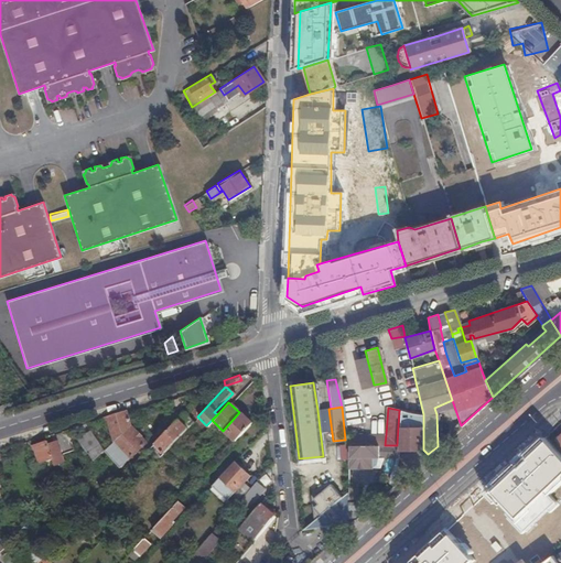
[(129,425),(125,410),(105,415),(112,440),(129,425)]
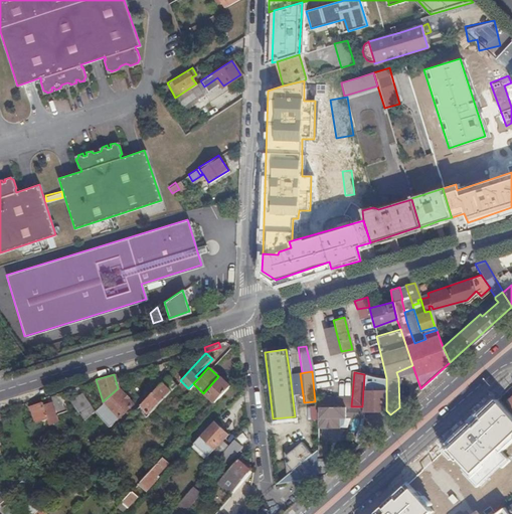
[(175,384),(167,376),(139,403),(147,411),(146,412),(147,413),(163,397),(175,384)]
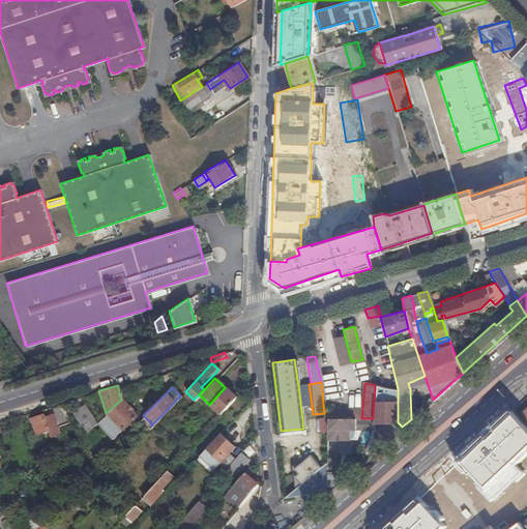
[(218,414),(235,397),(225,387),(209,405),(218,414)]
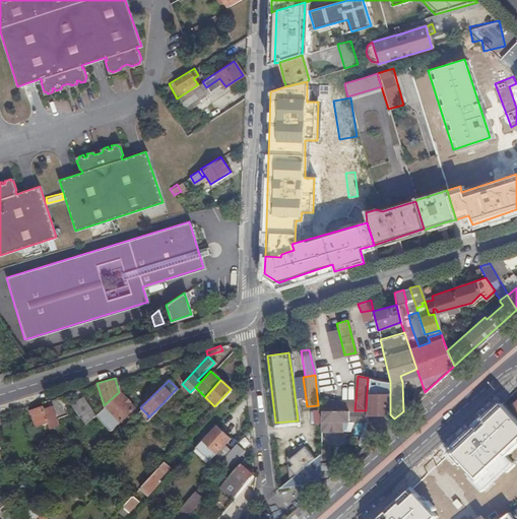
[(200,399),(203,395),(195,387),(191,391),(200,399)]
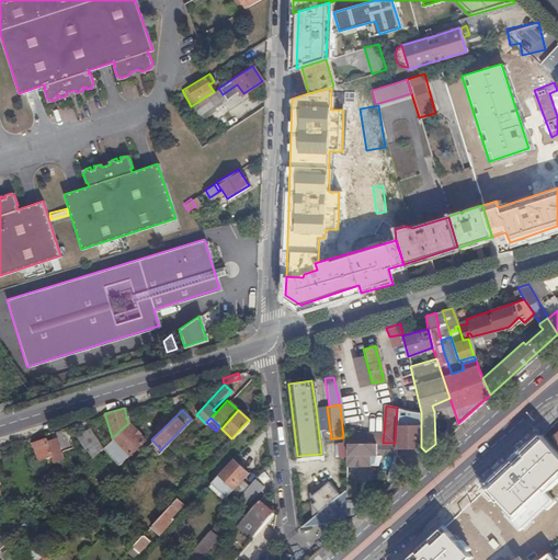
[(145,440),(128,423),(112,437),(102,447),(117,464),(145,440)]
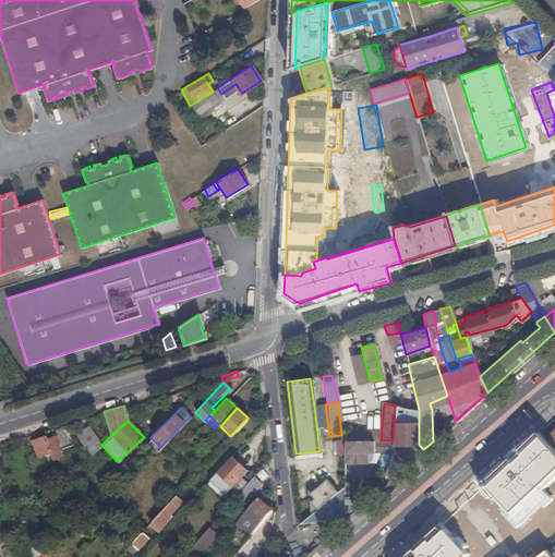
[(393,440),(393,445),(419,445),(419,422),(394,422),(393,440)]
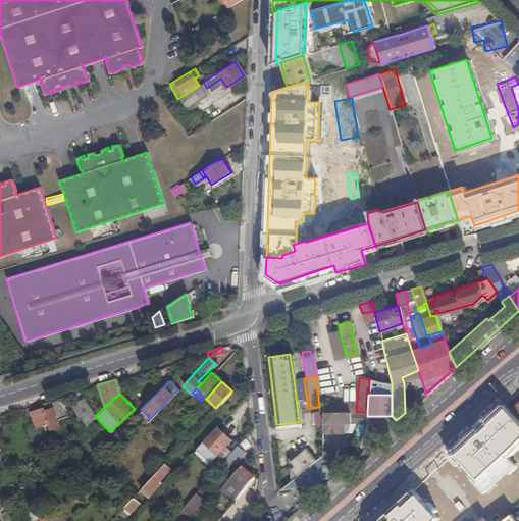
[(85,425),(95,416),(92,412),(82,397),(69,405),(78,417),(85,425)]
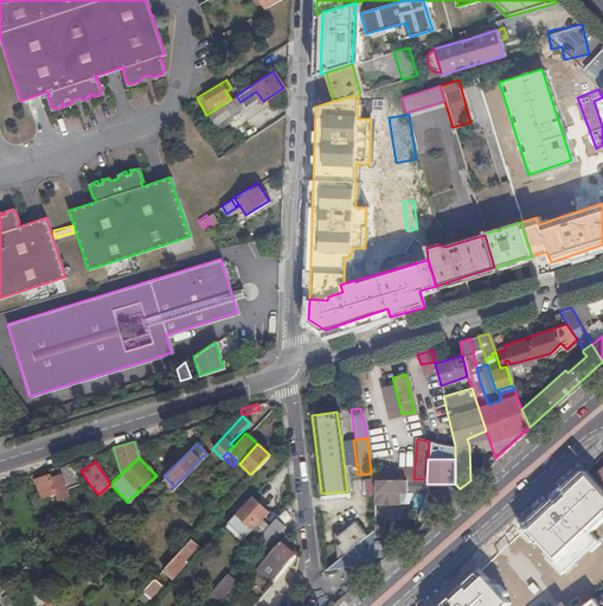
[(372,493),(372,504),(398,504),(398,497),(398,492),(405,492),(405,479),(414,479),(415,467),(402,467),(393,467),(380,467),(380,464),(376,464),(376,473),(372,473),(372,493)]
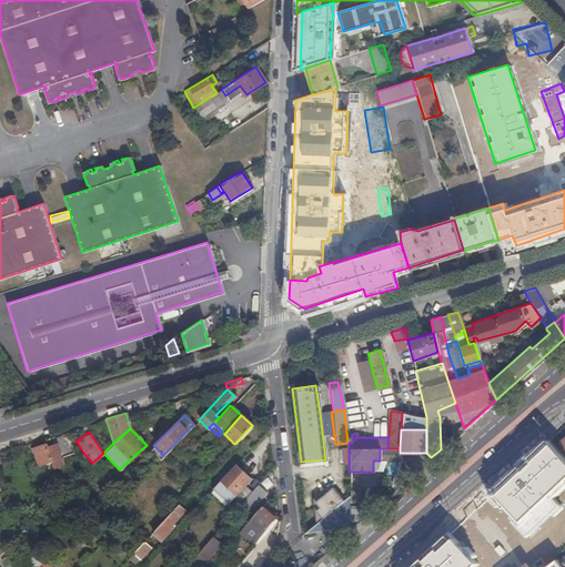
[(557,479),(564,471),(564,454),(551,441),(503,489),(516,503),(525,494),(528,497),(537,487),(543,493),(557,478),(557,479)]
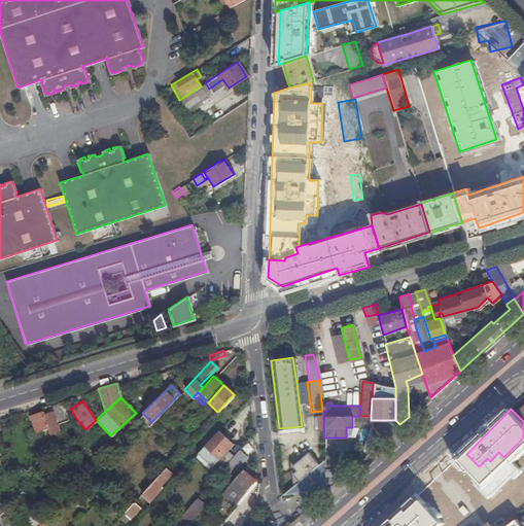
[(67,419),(65,412),(53,416),(50,411),(43,414),(42,411),(30,415),(35,431),(46,427),(48,433),(58,430),(55,423),(67,419)]
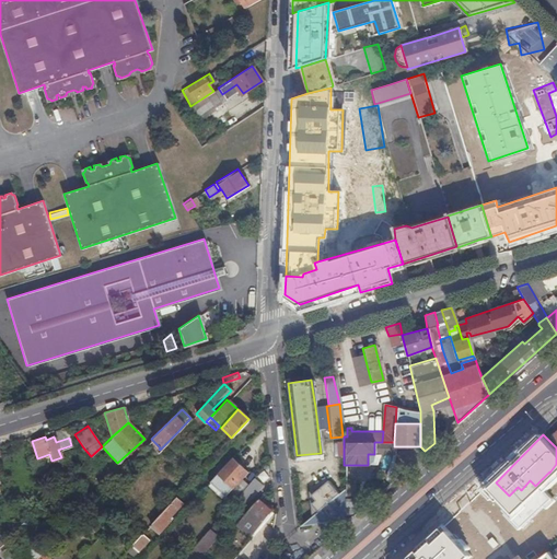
[(247,472),(232,457),(209,482),(224,497),(224,496),(241,479),(247,472)]
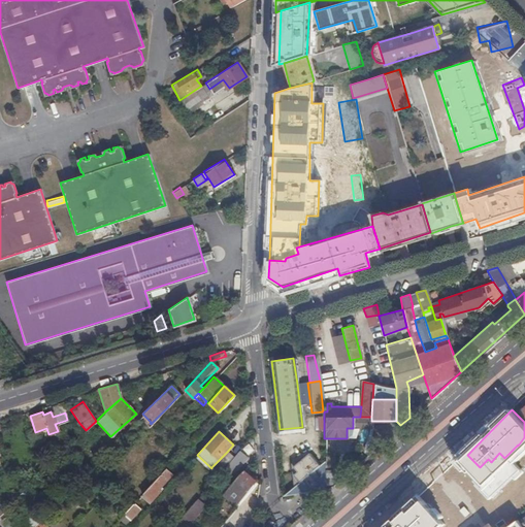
[(364,451),(367,455),(374,448),(371,445),(364,451)]
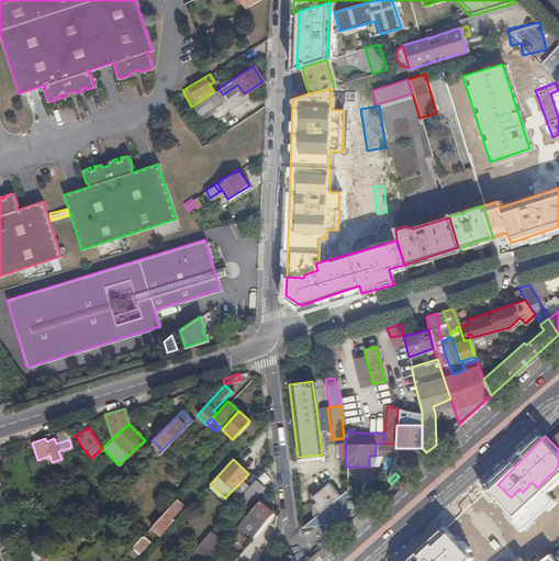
[(261,486),(254,479),(247,485),(232,504),(231,504),(239,512),(261,486)]
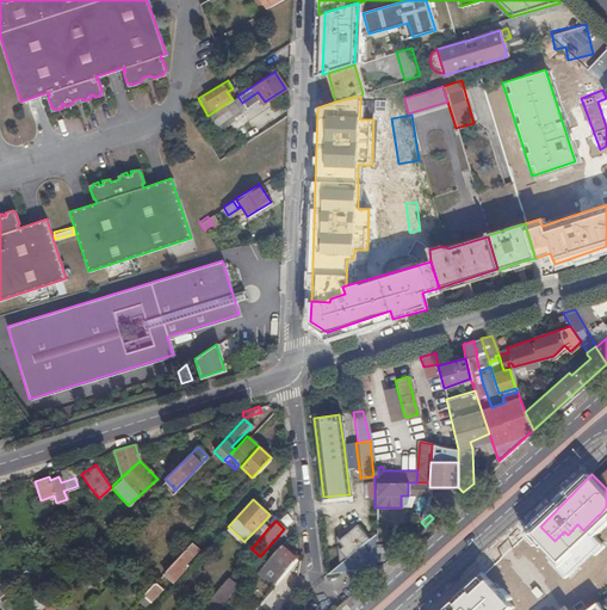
[(252,548),(268,528),(262,523),(245,541),(252,548)]
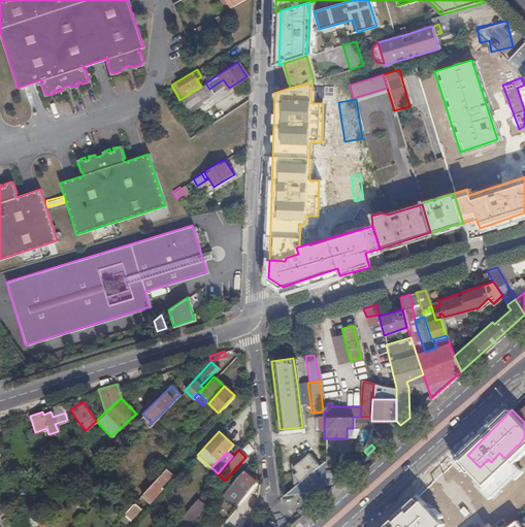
[(424,526),(431,522),(435,526),(445,526),(467,507),(453,491),(474,472),(460,456),(431,481),(435,485),(394,521),(399,526),(424,526)]
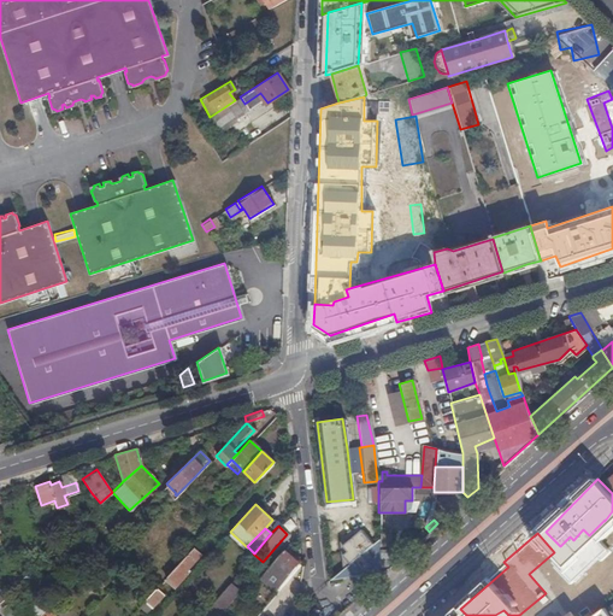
[(361,570),(371,581),(377,574),(377,538),(345,565),(351,573),(361,570)]
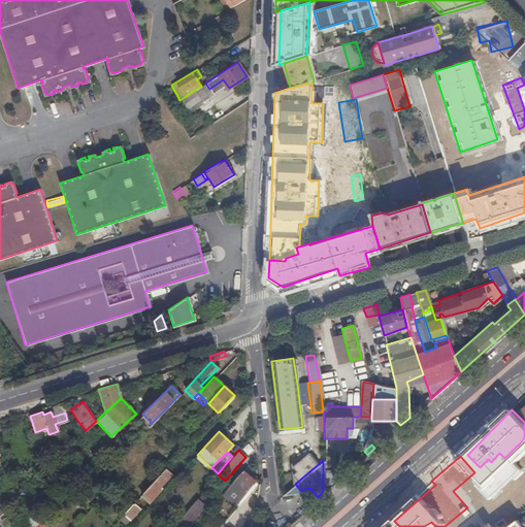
[(171,474),(165,468),(140,494),(149,501),(159,490),(157,489),(171,474)]
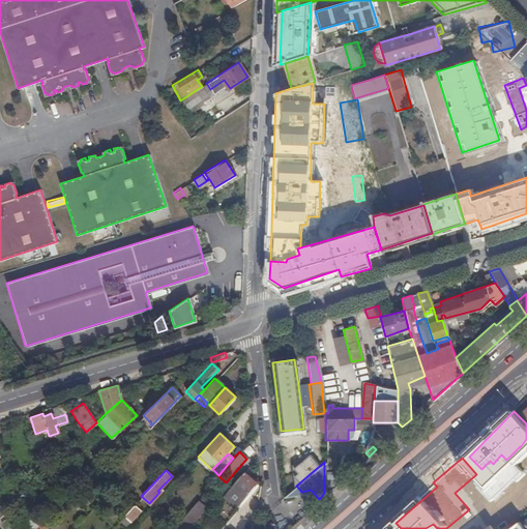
[(325,470),(325,495),(333,488),(333,470),(325,470)]
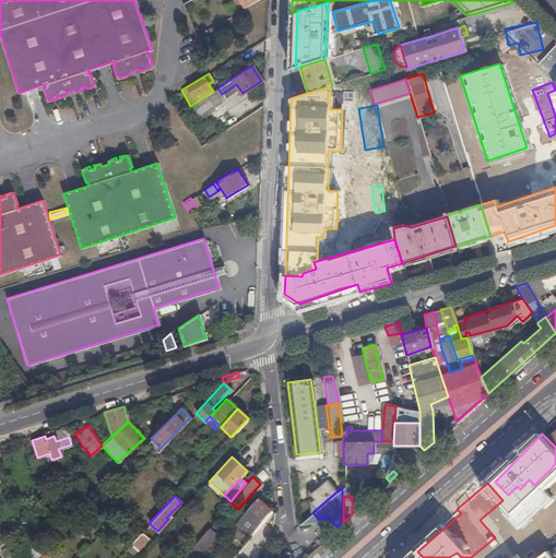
[(249,534),(271,508),(258,497),(235,522),(249,534)]
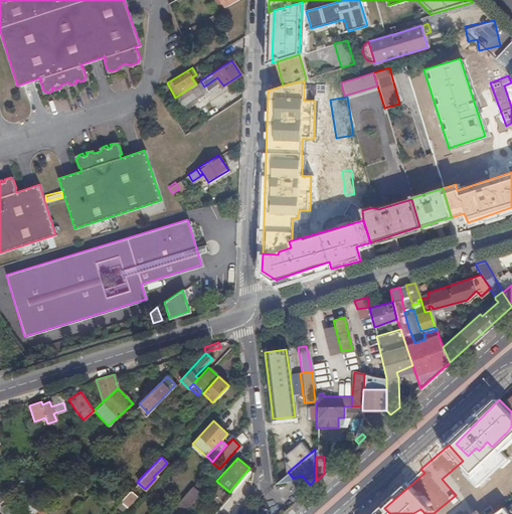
[(275,483),(303,479),(309,485),(310,485),(302,476),(293,478),(288,472),(275,483)]
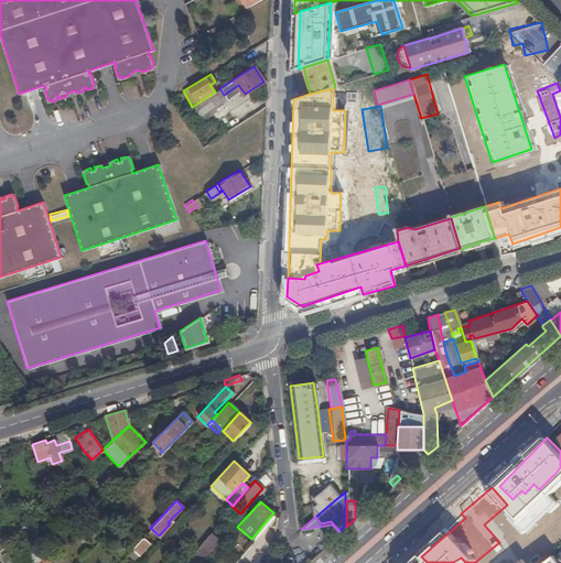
[(195,562),(216,539),(209,533),(202,541),(182,562),(195,562)]
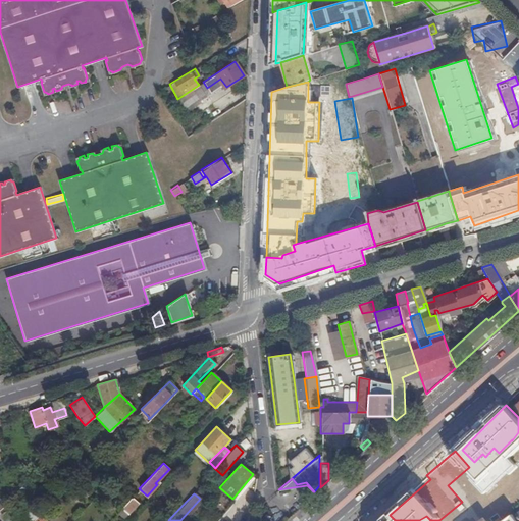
[(138,502),(132,497),(121,508),(126,513),(127,513),(138,502)]
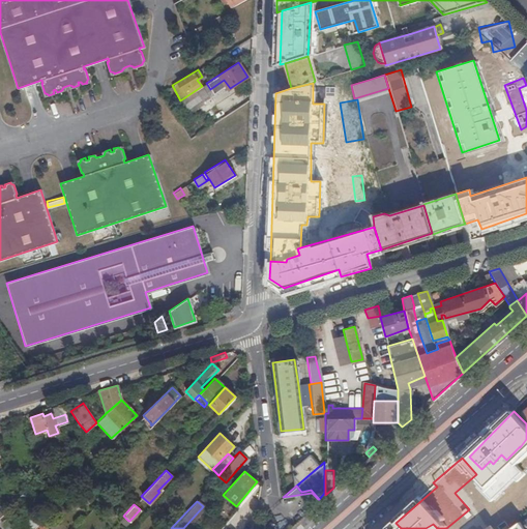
[(103,517),(109,523),(119,511),(113,505),(103,517)]
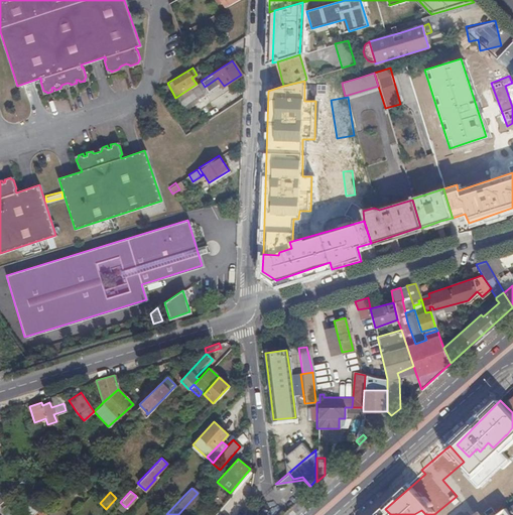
[(120,502),(116,506),(121,511),(125,507),(120,502)]
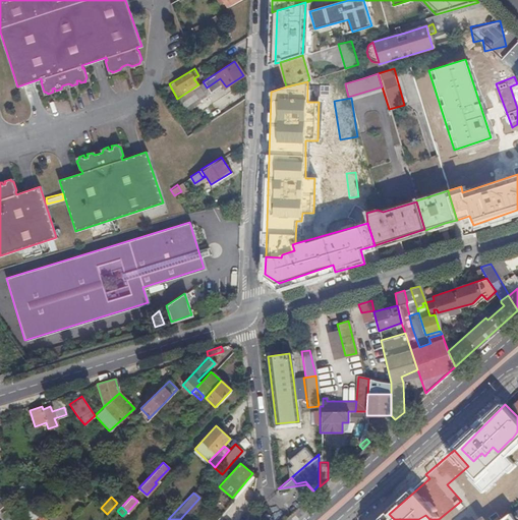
[(45,513),(41,510),(38,513),(39,514),(32,519),(45,519),(42,516),(45,513)]
